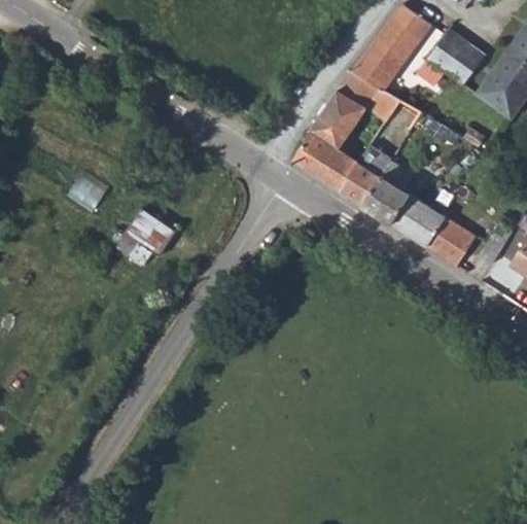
[(382,92),(431,26),(401,4),(351,71),(382,92)]
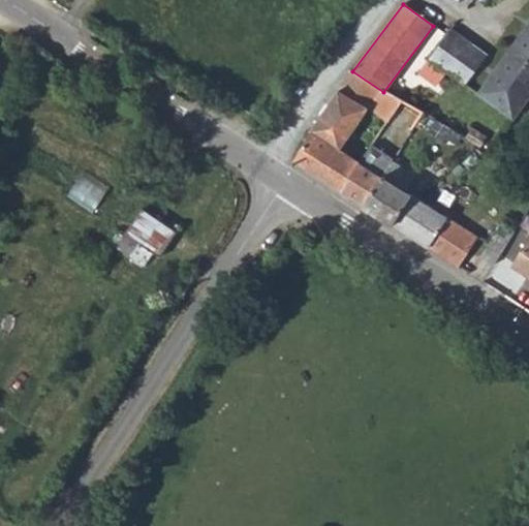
[(528,10),(475,94),(511,119),(528,92),(528,10)]
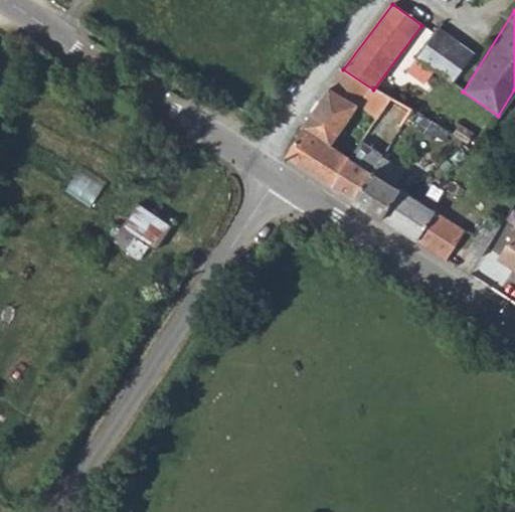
[(473,56),(437,31),(416,59),(452,84),(473,56)]
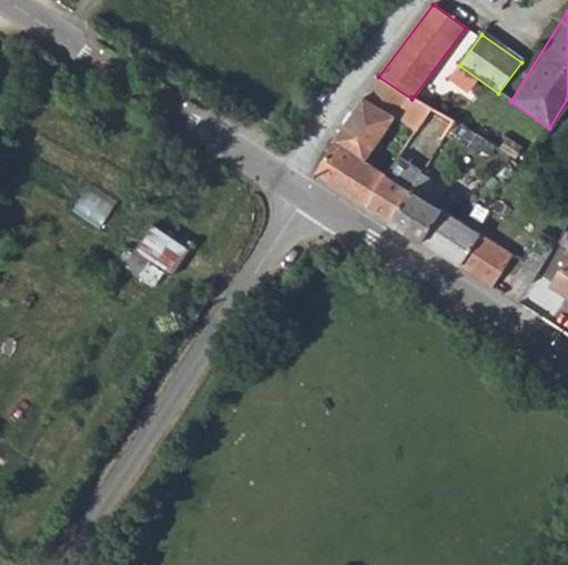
[(453,122),(412,99),(378,77),(363,99),(395,119),(402,110),(408,114),(438,144),(453,122)]
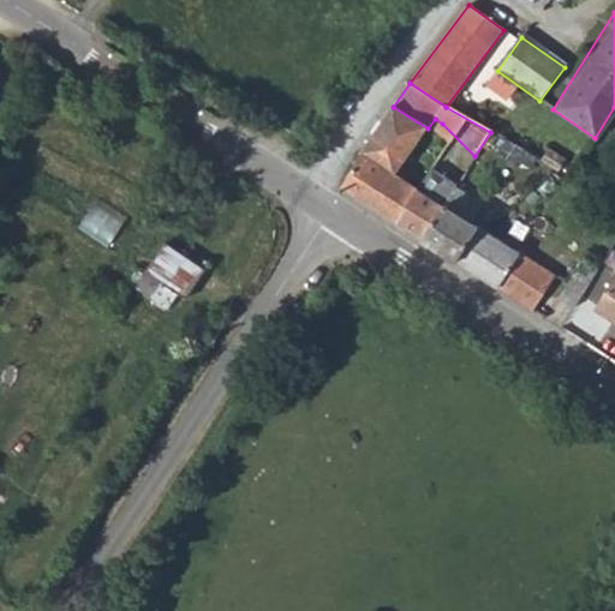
[(342,187),(393,222),(419,181),(411,177),(406,181),(395,174),(428,129),(393,107),(390,106),(359,153),(342,187)]
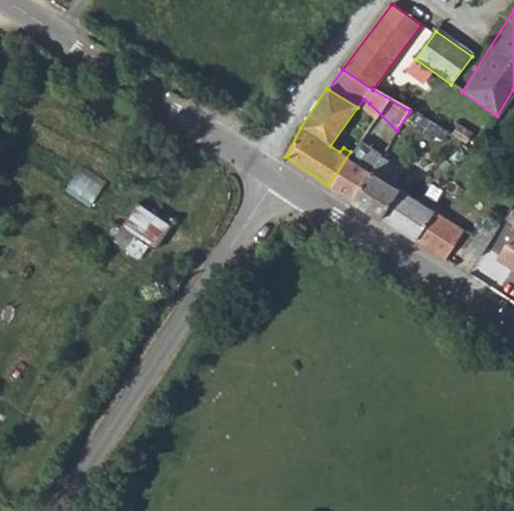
[(350,201),(379,157),(370,151),(361,165),(355,161),(358,157),(354,154),(350,152),(328,186),(350,201)]
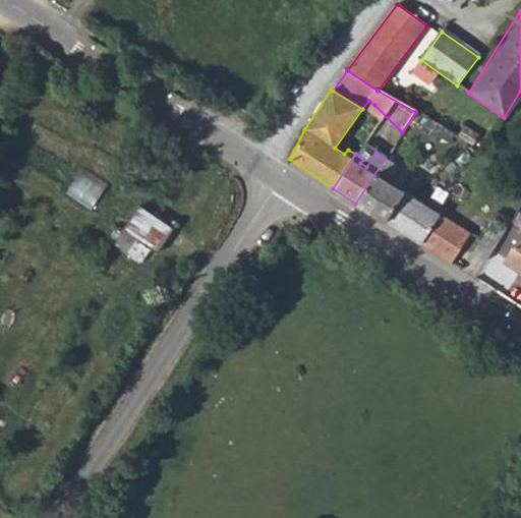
[(408,174),(385,159),(355,204),(450,265),(469,234),(400,188),(408,174)]
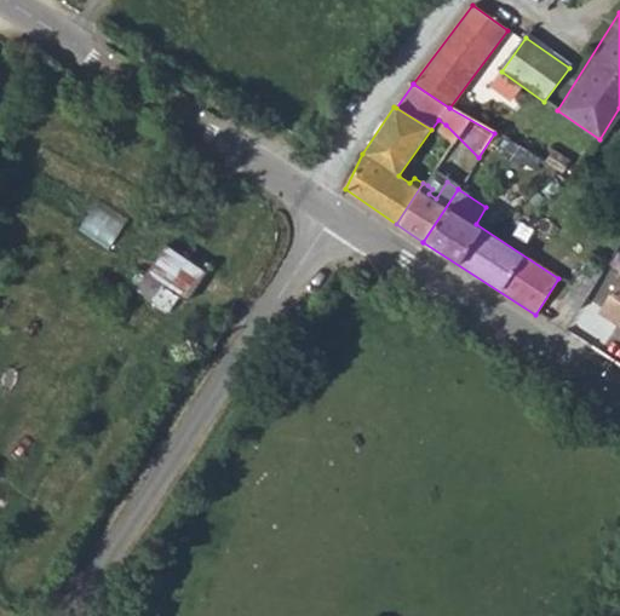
[(110,248),(127,220),(99,203),(82,230),(110,248)]
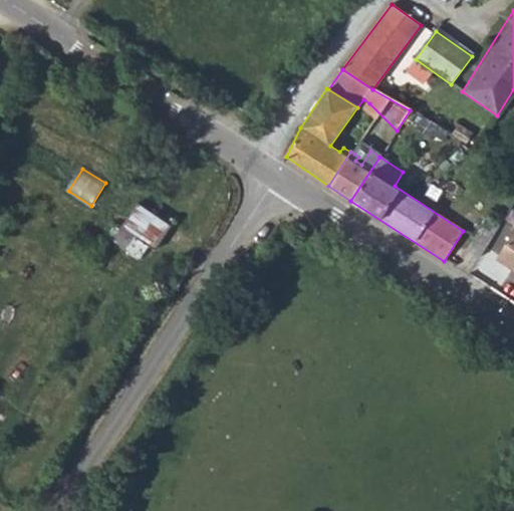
[(171,224),(138,203),(112,240),(124,248),(134,234),(148,243),(155,248),(171,224)]
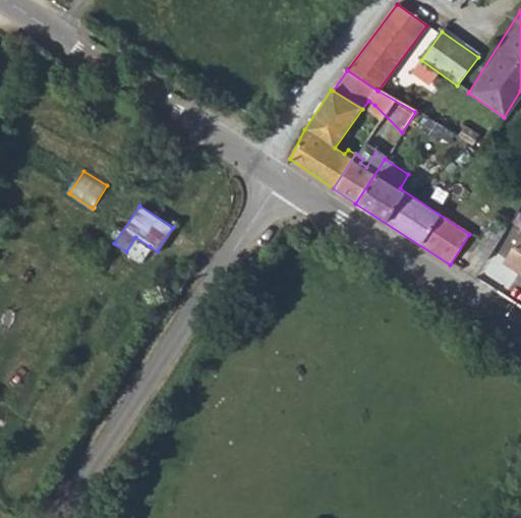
[(472,253),(484,261),(500,238),(487,230),(472,253)]
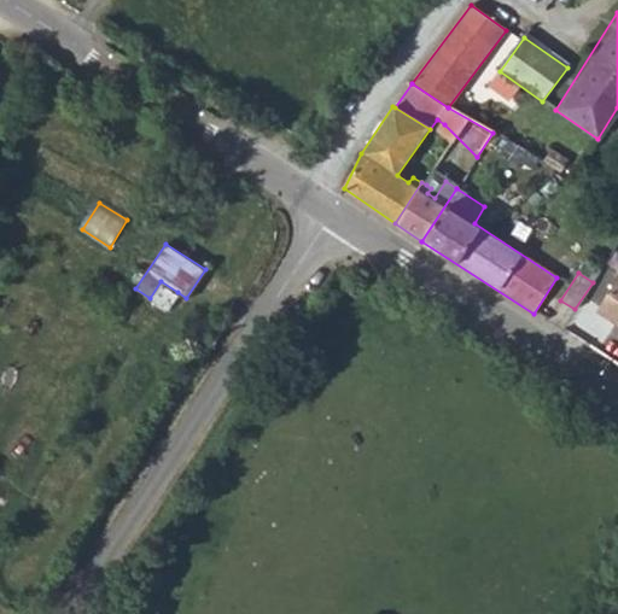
[(150,298),(167,309),(178,292),(161,281),(150,298)]
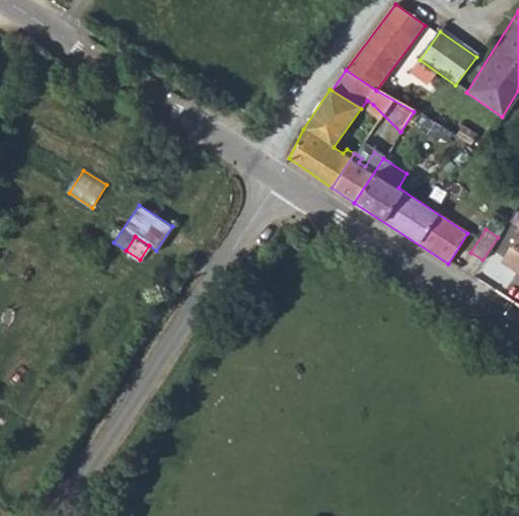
[(518,242),(508,261),(518,268),(518,242)]
